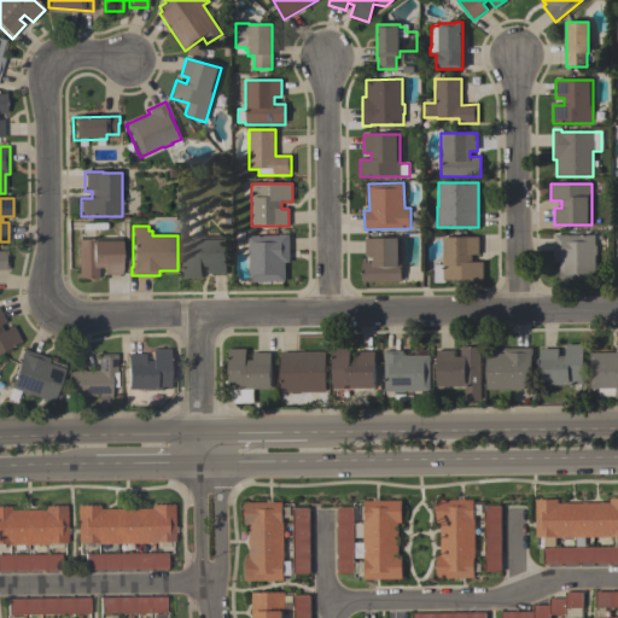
[(248,283),(248,275),(249,275),(249,255),(248,255),(248,246),(249,246),(249,237),(279,235),(279,234),(289,234),(290,262),(285,262),(285,281),(248,283)]
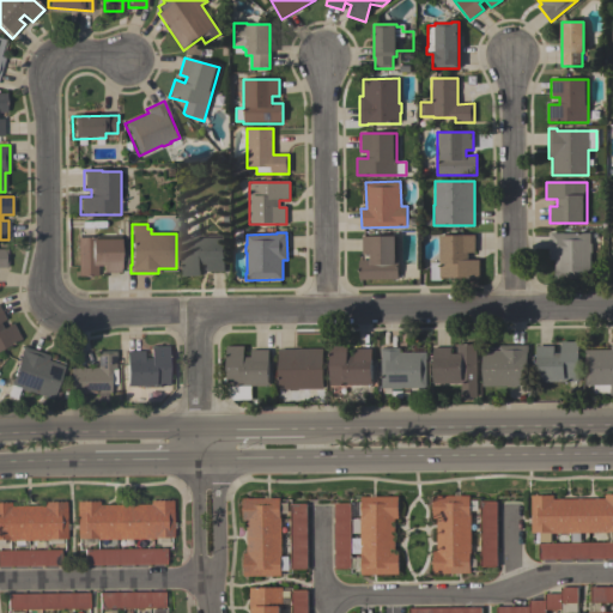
[(590,278),(554,278),(554,260),(550,260),(550,232),(557,232),(557,234),(590,234),(590,243),(592,243),(592,252),(590,252),(590,278)]
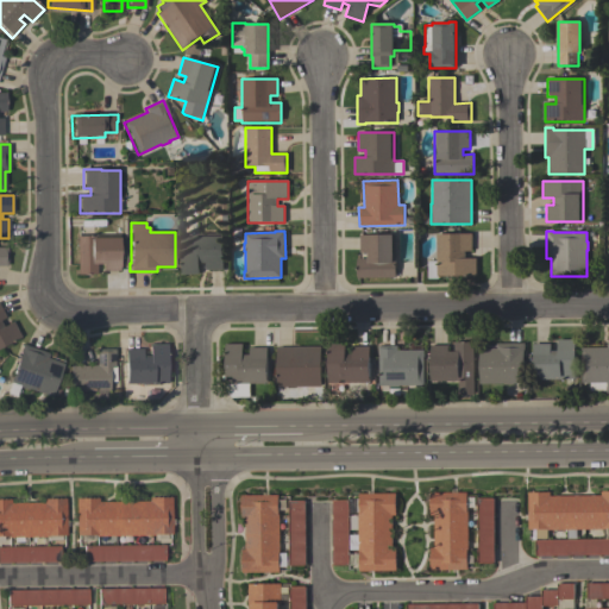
[(221,233),(223,269),(205,270),(205,262),(198,262),(198,274),(181,274),(181,234),(221,233)]
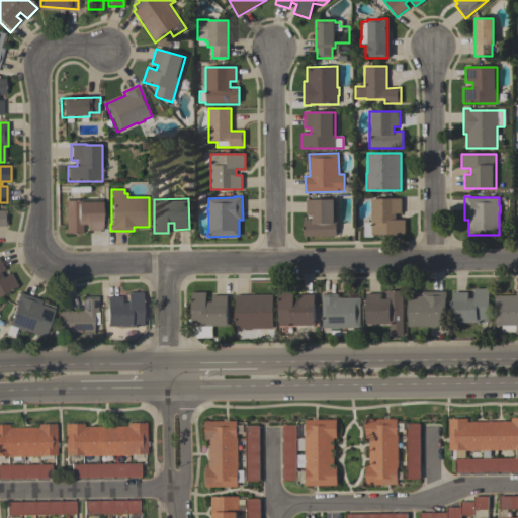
[(370,222),(370,198),(402,198),(402,213),(396,213),(396,220),(405,220),(405,235),(372,235),(372,237),(363,237),(363,222),(370,222)]
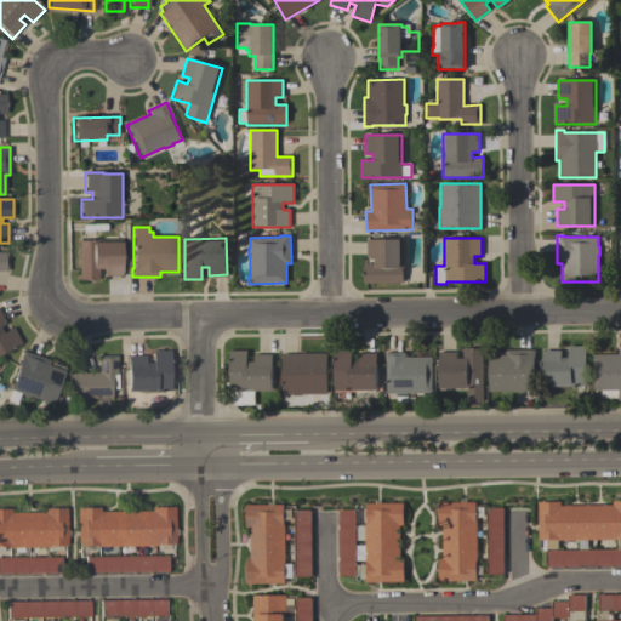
[(121,277),(104,277),(104,269),(97,269),(98,280),(78,280),(78,240),(121,239),(121,277)]
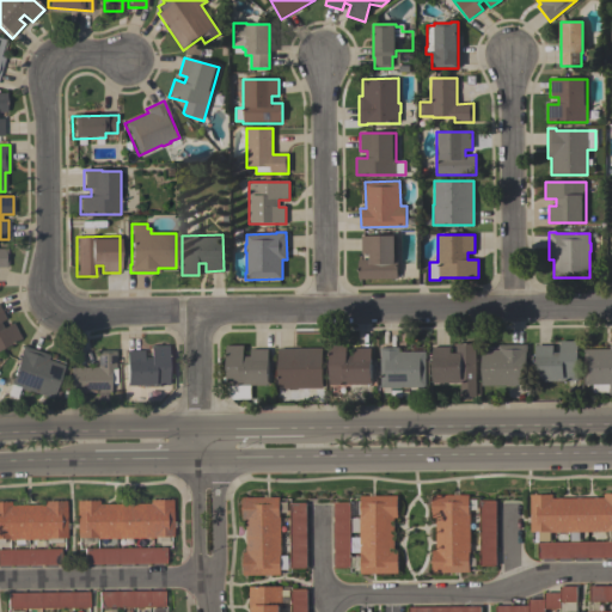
[(398,279),(359,279),(359,259),(368,259),(368,254),(361,254),(361,236),(398,236),(398,279)]
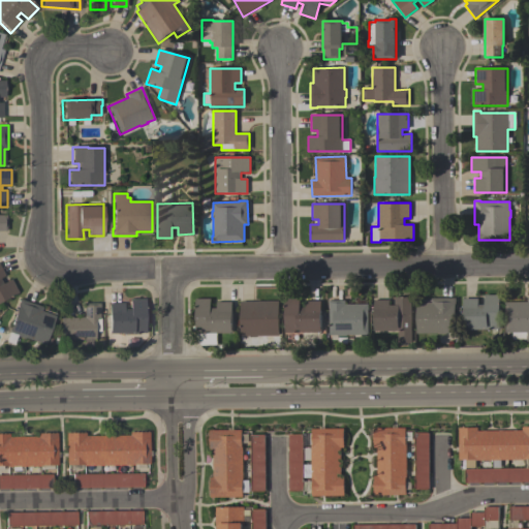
[(18,293),(0,302),(0,267),(5,276),(0,279),(2,283),(10,279),(18,293)]
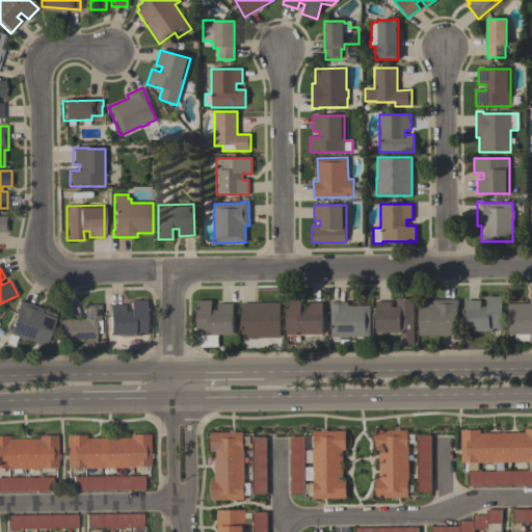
[(466,331),(466,300),(480,300),(480,307),(487,307),(487,296),(502,296),(502,331),(466,331)]
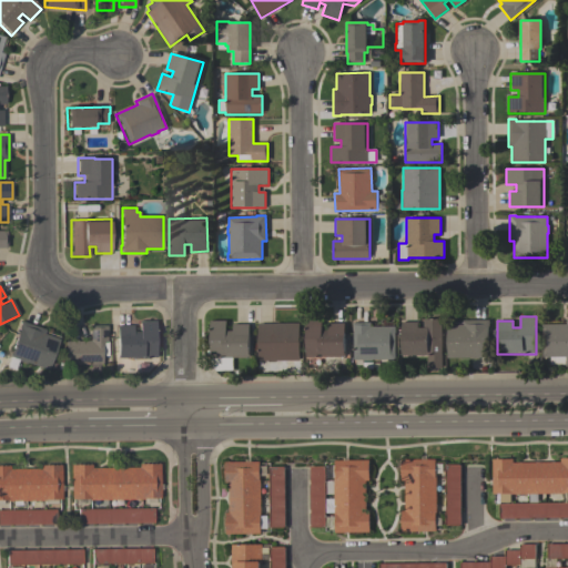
[(442,318),(442,367),(428,367),(428,355),(402,355),(402,322),(418,322),(418,327),(423,327),(423,318),(442,318)]
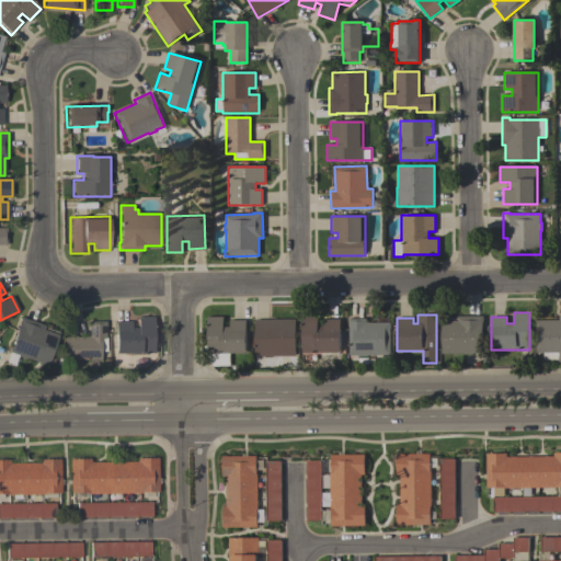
[(301,352),(301,316),(317,316),(317,325),(324,325),(324,319),(340,319),(340,352),(301,352)]
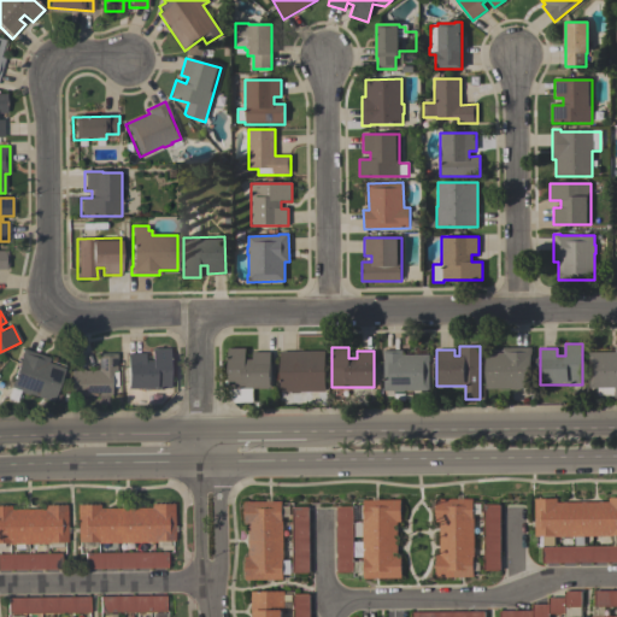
[(532,388),(486,388),(486,352),(503,352),(503,347),(532,347),(532,388)]
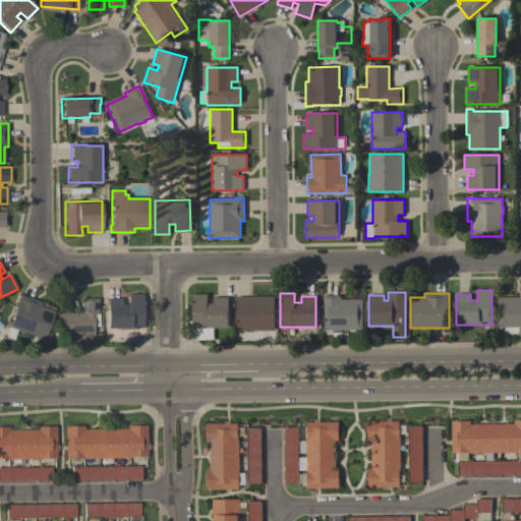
[(520,293),(520,336),(519,336),(519,334),(505,334),(505,328),(498,328),(498,297),(519,296),(519,293),(520,293)]
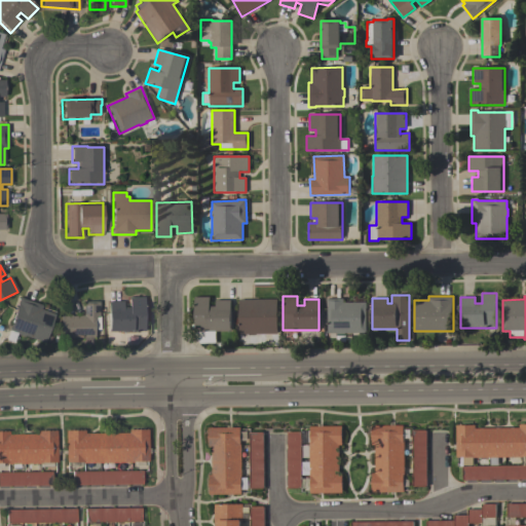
[(5,340),(17,304),(16,304),(20,297),(41,305),(40,309),(54,314),(44,342),(16,333),(12,342),(5,340)]
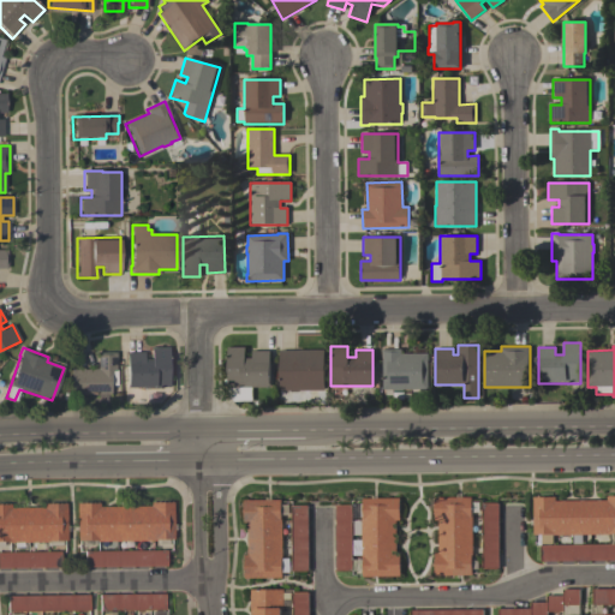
[(270,387),(251,387),(252,400),(233,401),(227,395),(227,347),(245,347),(245,358),(252,358),(251,351),(269,351),(270,387)]
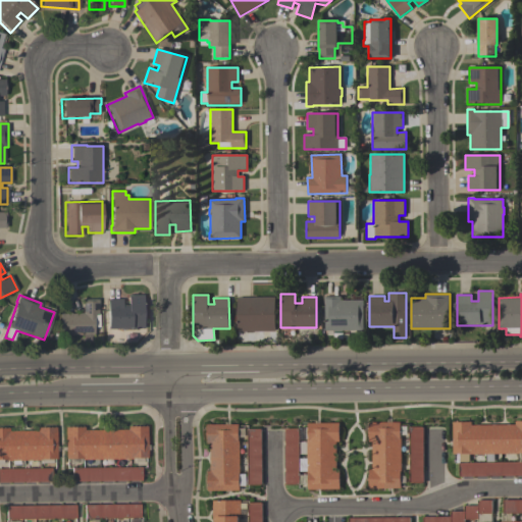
[(143,296),(143,328),(106,328),(106,299),(121,299),(121,305),(127,305),(127,296),(143,296)]
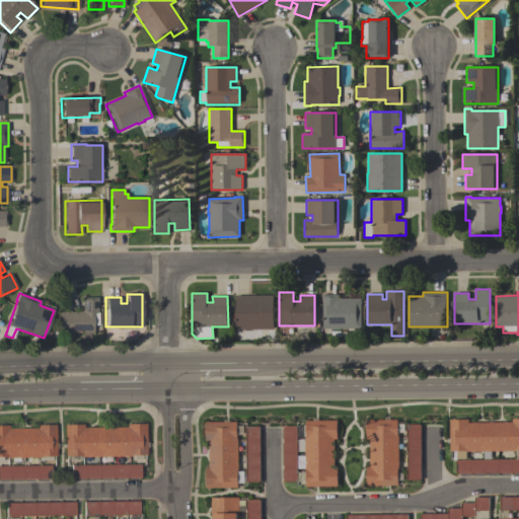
[(322,328),(322,294),(339,294),(339,298),(361,298),(361,328),(322,328)]
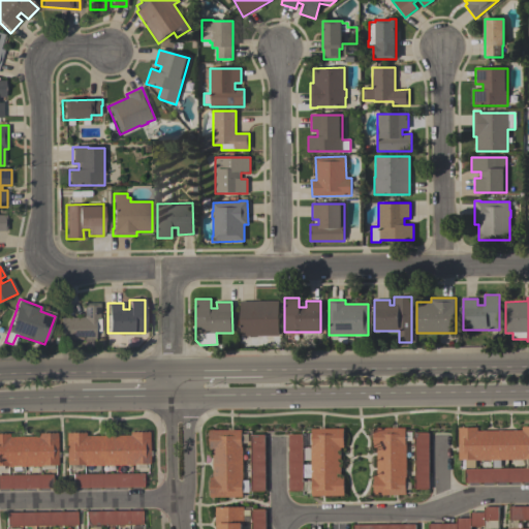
[(279,301),(279,336),(257,336),(257,337),(249,337),(249,336),(241,336),(240,302),(279,301)]
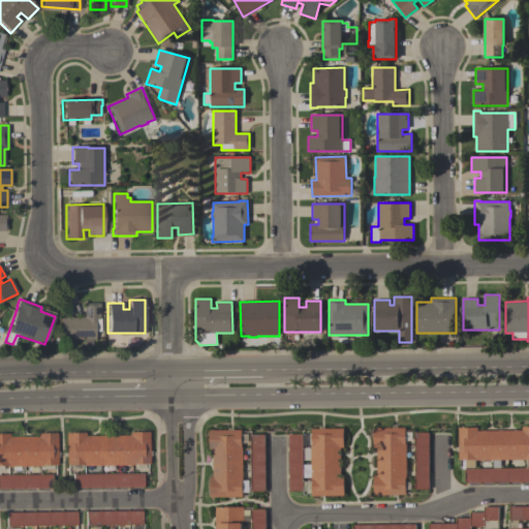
[(94,339),(60,339),(60,317),(83,317),(83,303),(99,303),(99,318),(100,318),(100,331),(94,331),(94,339)]
